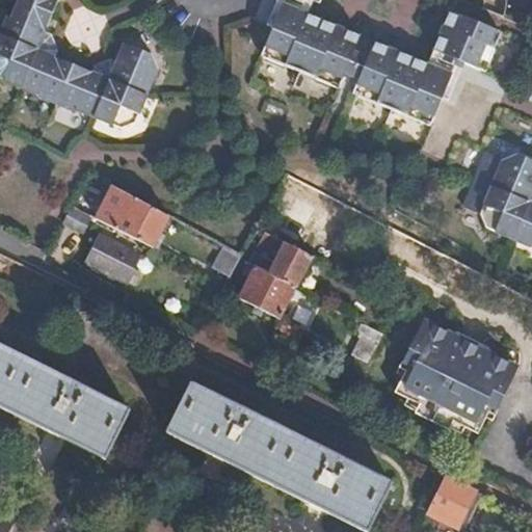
[(38,50),(47,31),(59,0),(22,0),(14,17),(7,14),(0,30),(0,76),(40,92),(40,94),(75,109),(76,108),(125,128),(136,123),(159,71),(153,57),(125,46),(117,62),(109,80),(91,73),(58,58),(38,50)]
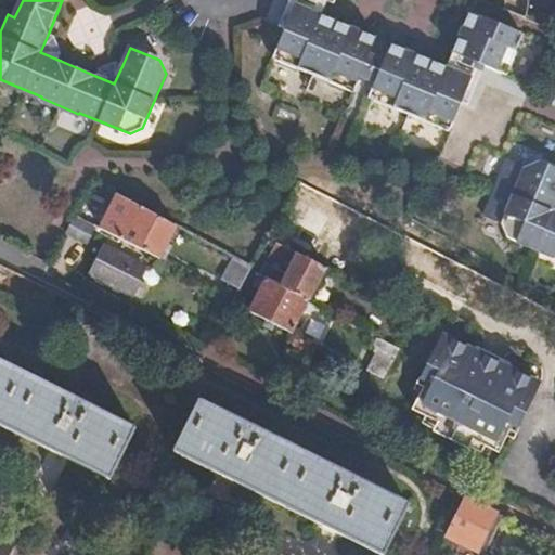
[(298,0),(297,3),(321,13),(326,1),(323,0),(298,0)]
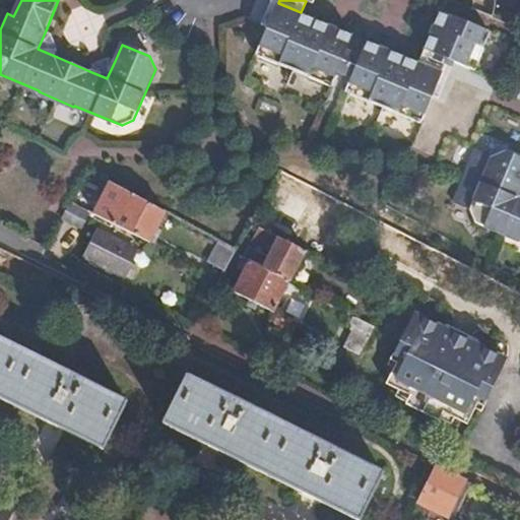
[(338,69),(345,52),(353,34),(301,12),(278,3),(268,26),(260,45),(282,55),(278,63),(294,70),(310,77),(314,68),(335,76),(338,69)]
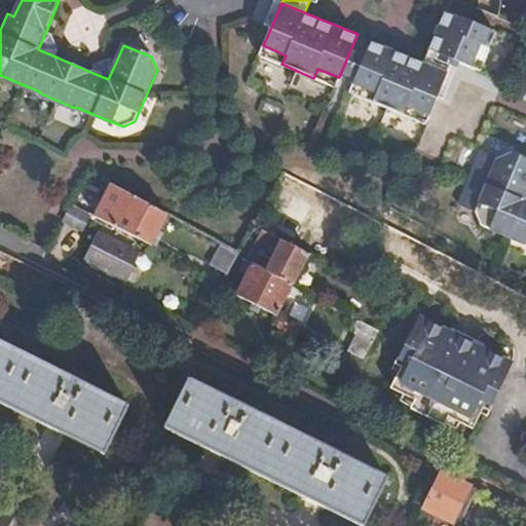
[(479,70),(488,48),(494,32),(445,11),(428,49),(453,60),(468,66),(479,70)]
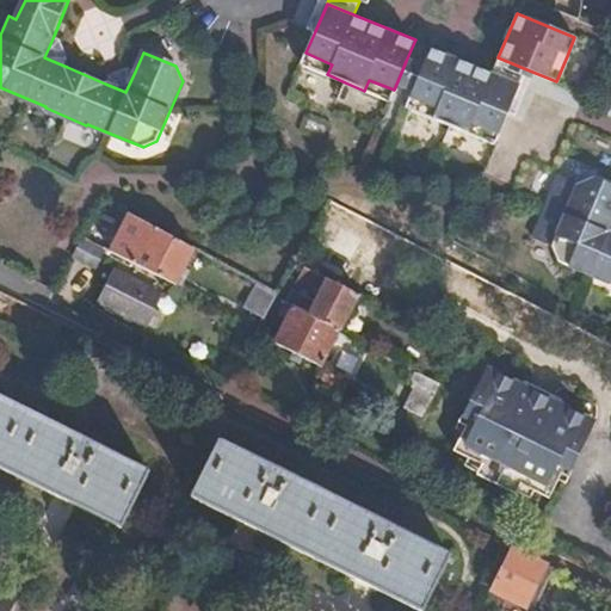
[(62,41),(54,36),(44,57),(67,67),(72,60),(62,41)]
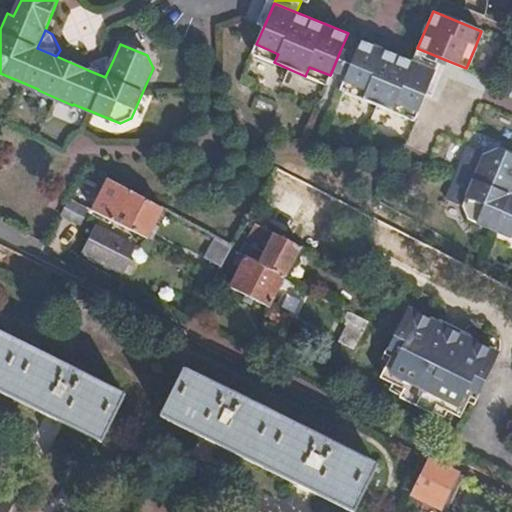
[(434,74),(410,63),(361,38),(353,56),(346,74),(344,80),(365,90),(361,98),(378,106),(393,112),(397,103),(418,111),(434,74)]
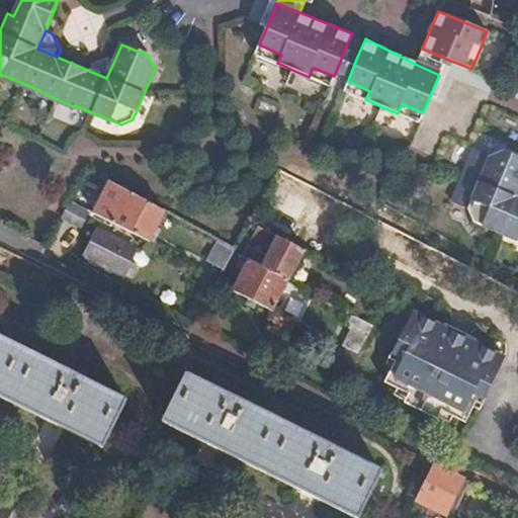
[(281,55),(259,45),(255,54),(277,63),(281,55)]
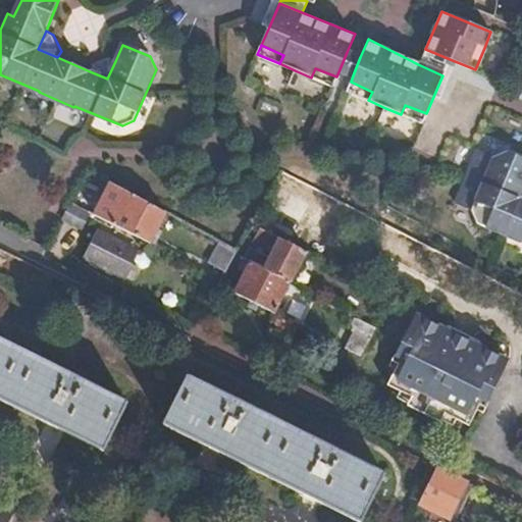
[(450,59),(425,49),(418,64),(442,75),(450,59)]
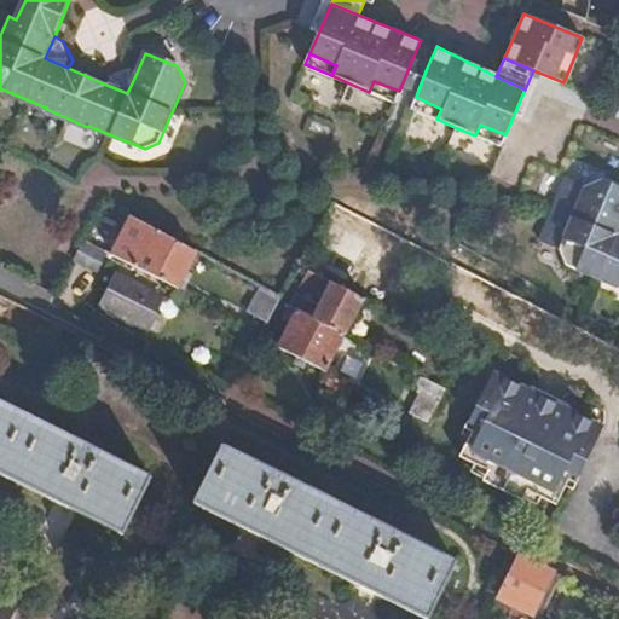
[(418,90),(427,68),(411,62),(403,82),(418,90)]
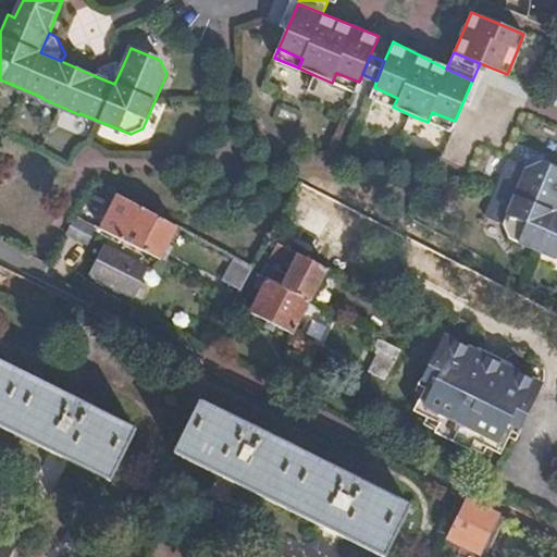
[(99,70),(96,76),(114,84),(123,65),(116,62),(99,70)]
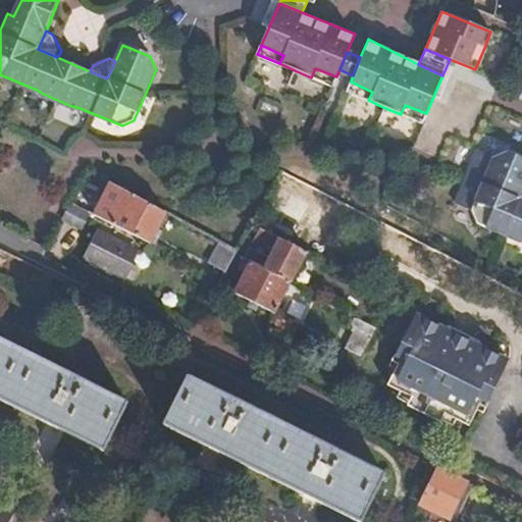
[(331,87),(336,76),(315,68),(311,77),(331,87)]
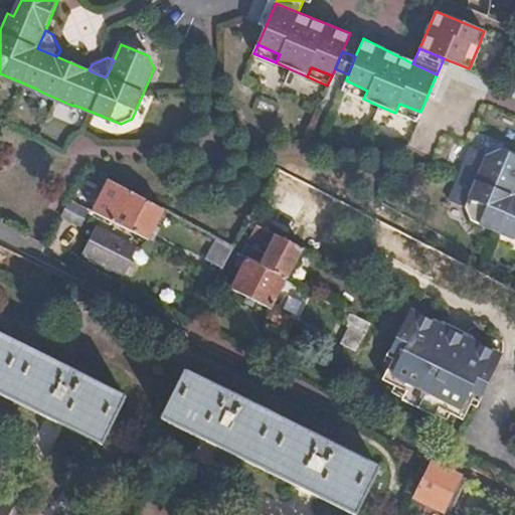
[(367,91),(346,80),(342,90),(363,99),(367,91)]
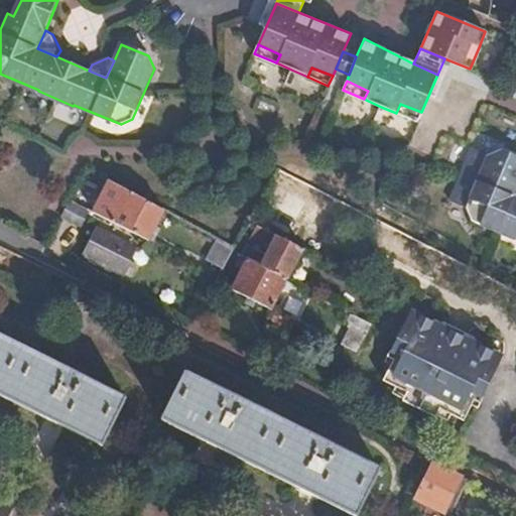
[(417,122),(421,112),(400,104),(396,113),(417,122)]
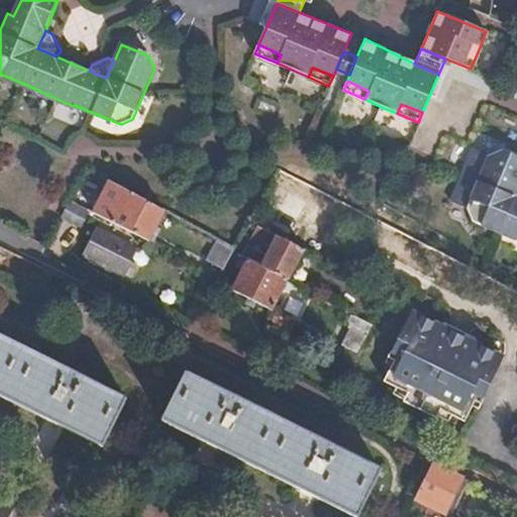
[(516,196),(516,197),(516,194),(516,154),(503,149),(490,154),(468,207),(475,221),(516,239),(516,196)]
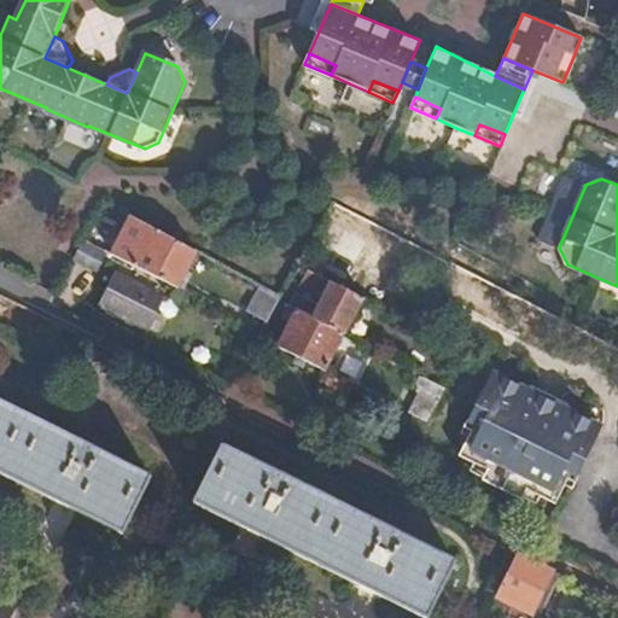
[(111,254),(176,287),(194,252),(129,215),(111,254)]
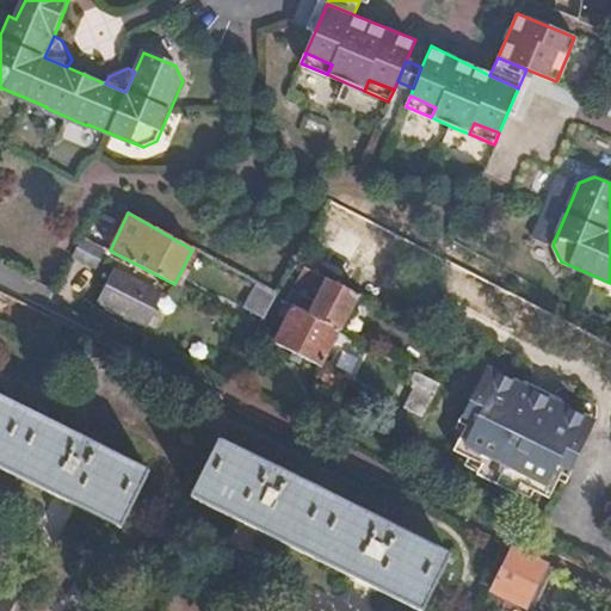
[(303,265),(303,269),(295,282),(307,289),(304,294),(292,288),(285,301),(292,304),(341,329),(360,295),(303,265)]
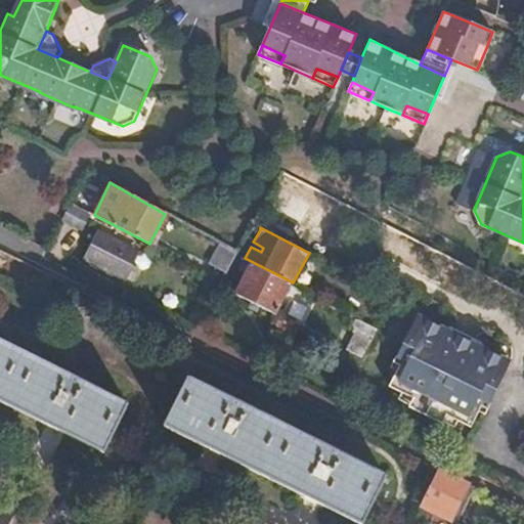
[(135,253),(99,233),(87,258),(123,276),(135,253)]
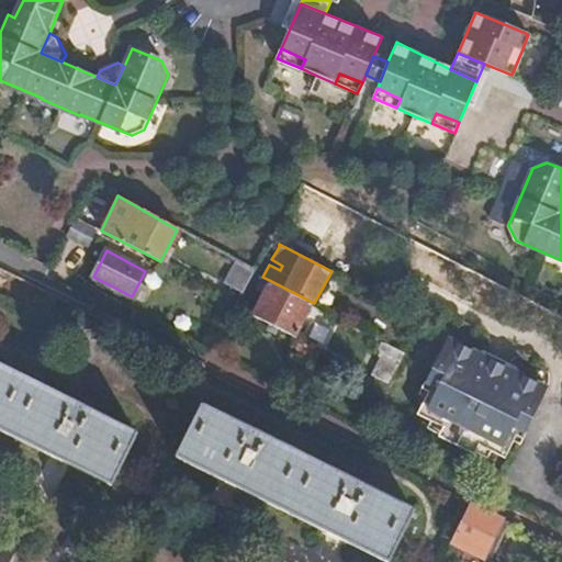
[(225,287),(242,295),(255,272),(238,262),(225,287)]
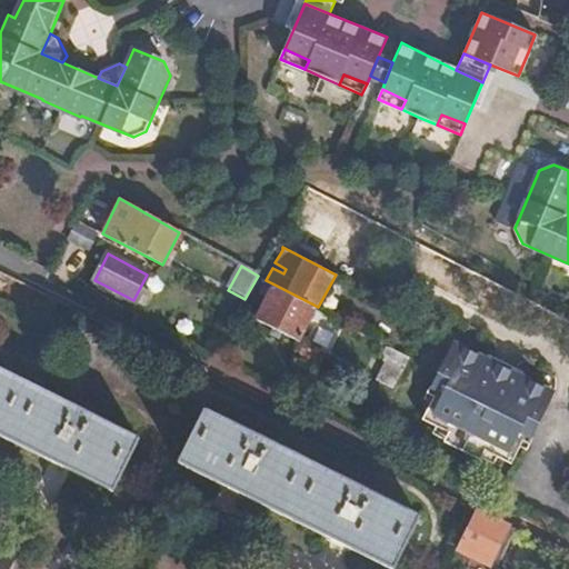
[(301,339),(318,307),(272,283),(255,319),(299,342),(301,339)]
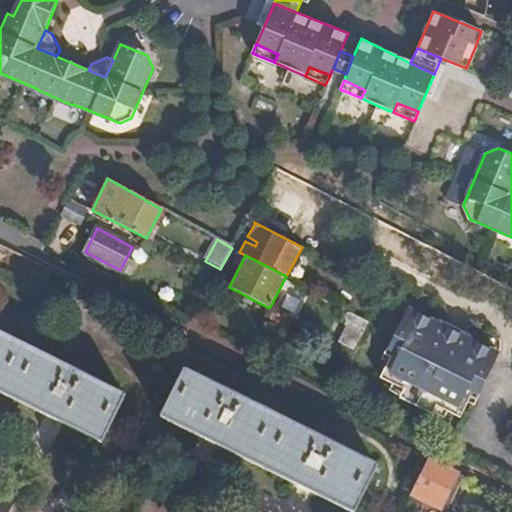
[(287,314),(271,305),(269,308),(265,315),(281,324),(287,314)]
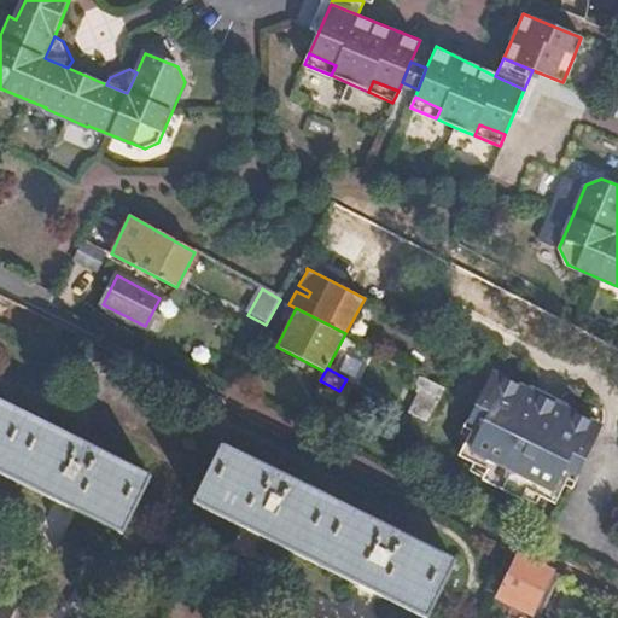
[(472,464),(468,471),(482,478),(481,481),(522,501),(523,497),(538,505),(541,497),(558,506),(565,488),(573,490),(604,424),(493,369),(464,426),(471,430),(458,456),(472,464)]
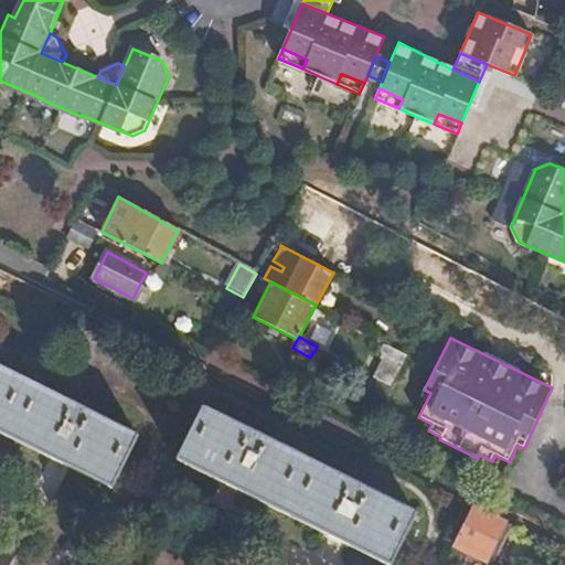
[(391,386),(407,353),(385,341),(381,351),(386,354),(374,376),(391,386)]
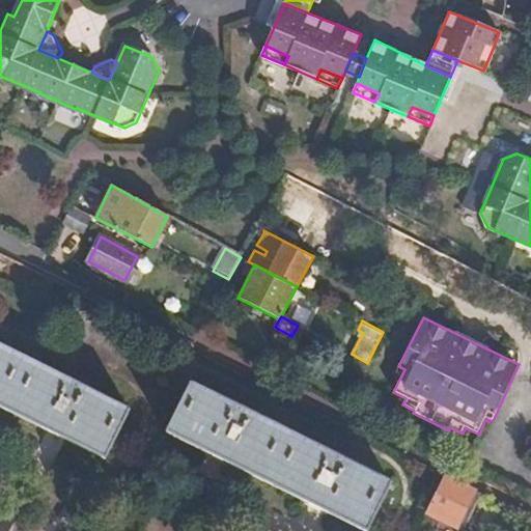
[(129,412),(0,346),(0,408),(104,460),(129,412)]
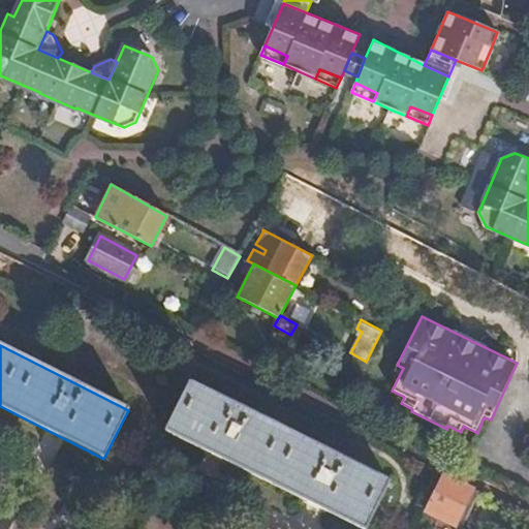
[(364,528),(386,483),(191,383),(165,433),(356,528),(364,528)]
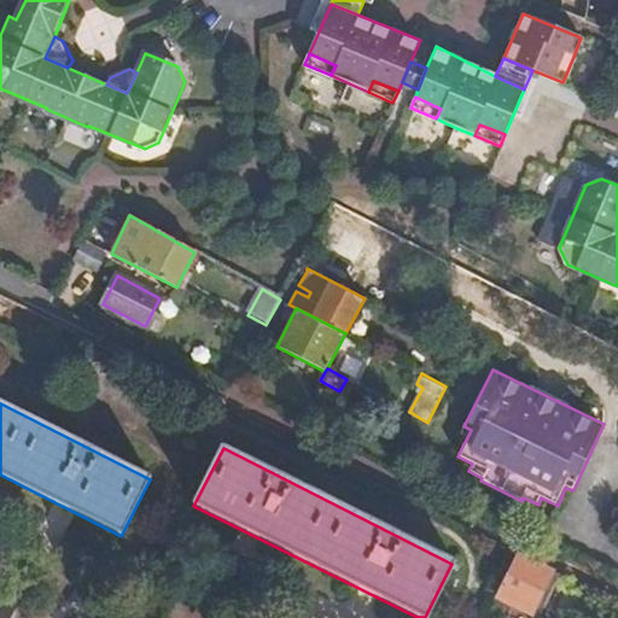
[(524,557),(517,553),(495,598),(529,616),(552,570),(524,557)]
